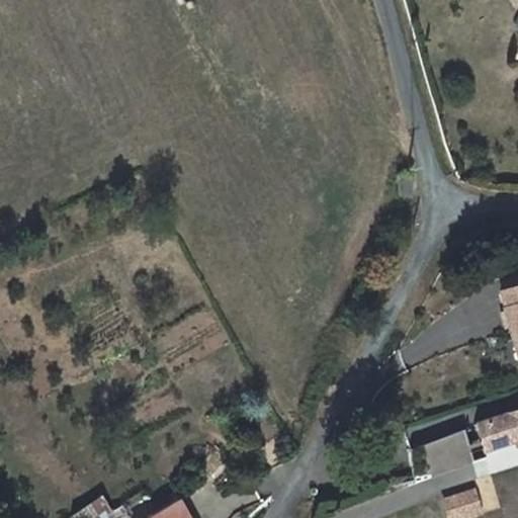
[(517,306),(505,311),(512,333),(517,351),(517,306)]
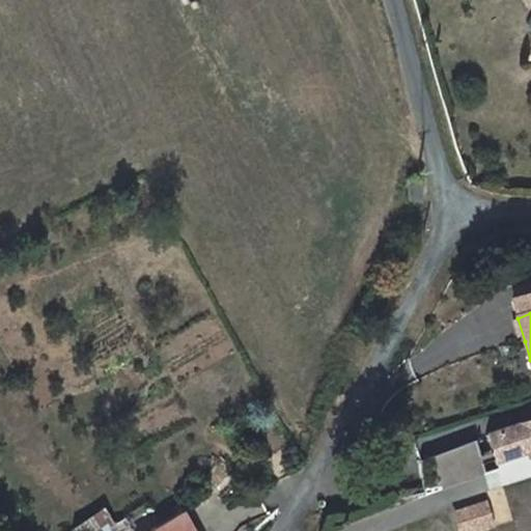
[(530,454),(530,421),(486,436),(498,470),(530,459),(529,455),(530,454)]
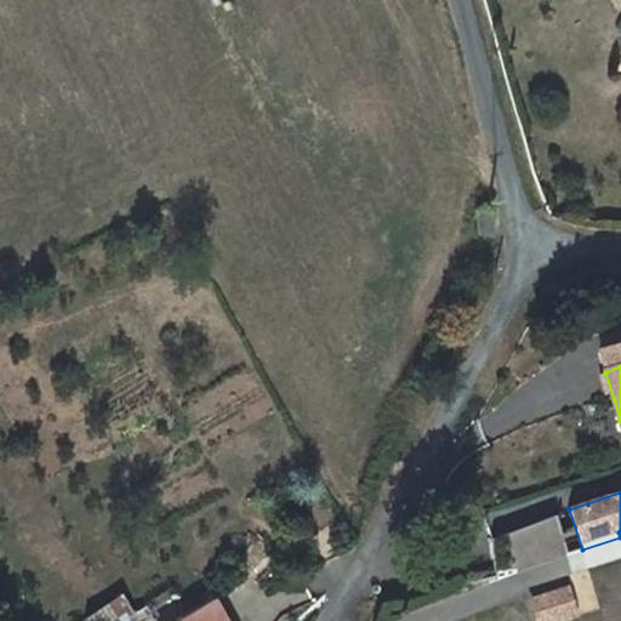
[(569,620),(591,615),(585,594),(547,605),(552,620),(569,620)]
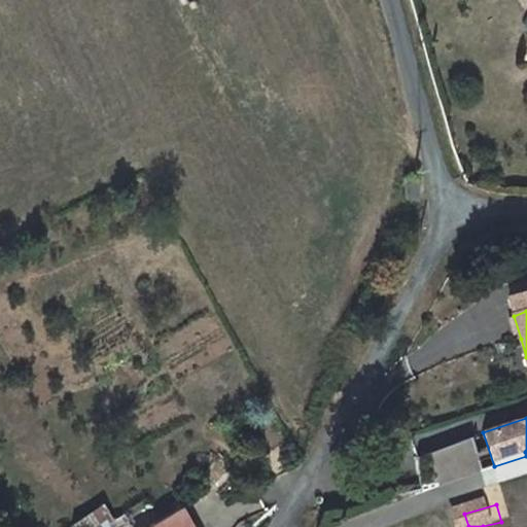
[(74,526),(131,526),(125,517),(115,522),(104,507),(74,526)]
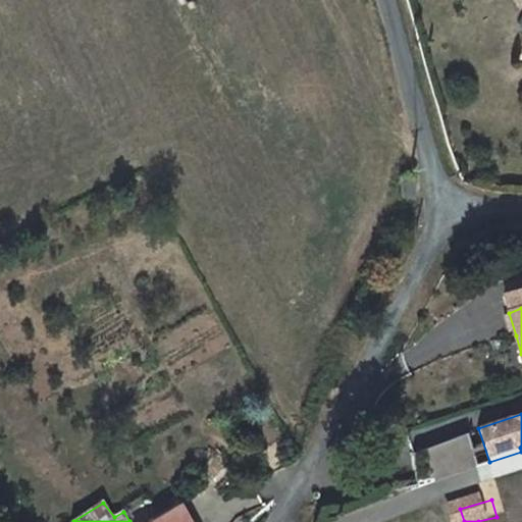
[(152,521),(188,521),(178,507),(152,521)]
